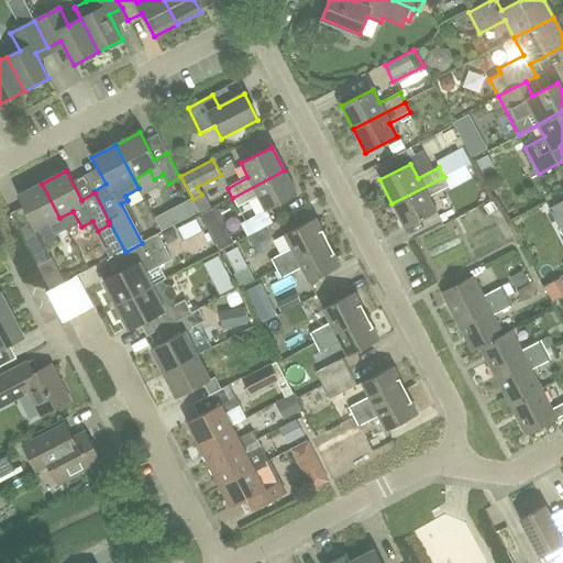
[(297,195),(284,170),(232,198),(238,208),(258,197),(265,211),(297,195)]
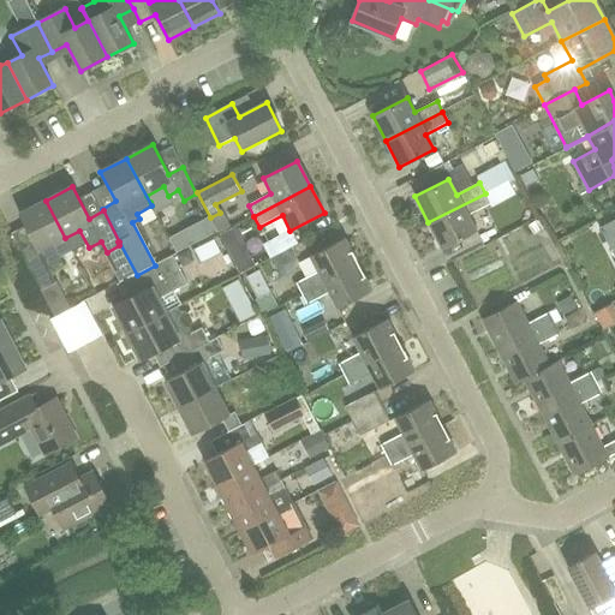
[(490,204),(485,193),(428,222),(442,249),(476,232),(469,216),(490,204)]
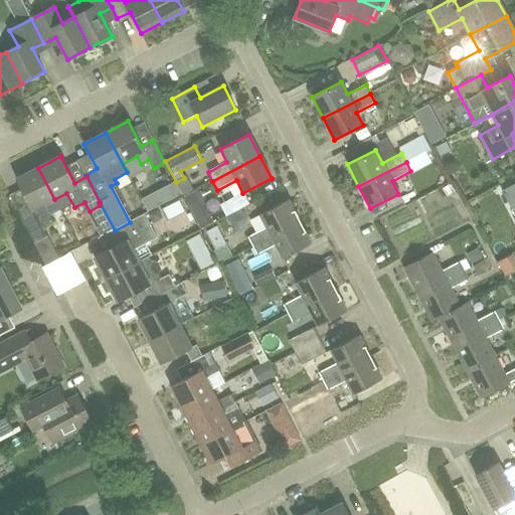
[(54,199),(38,168),(16,179),(21,189),(9,195),(34,242),(46,236),(41,226),(52,221),(43,204),(54,199)]
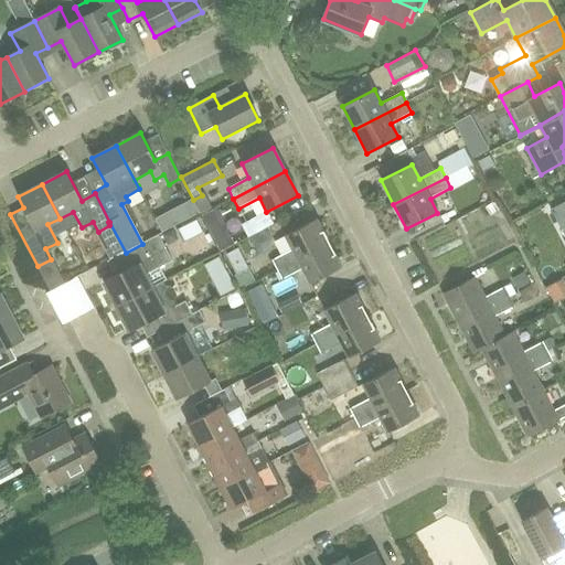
[(202,214),(213,208),(206,193),(195,200),(202,214)]
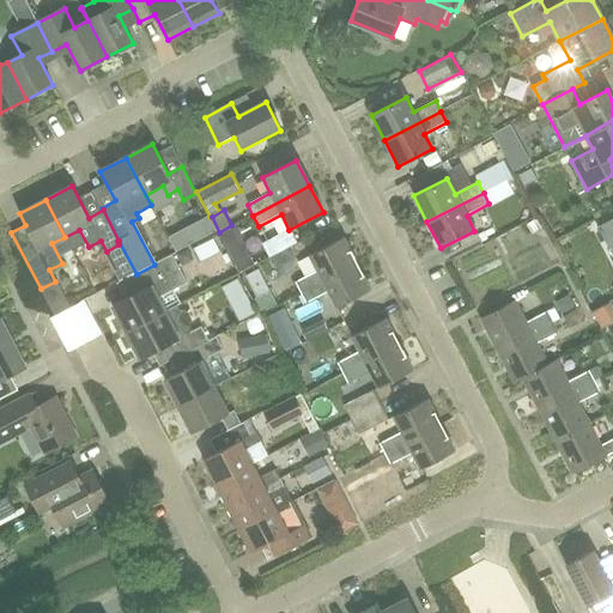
[(612,210),(601,216),(612,240),(612,210)]
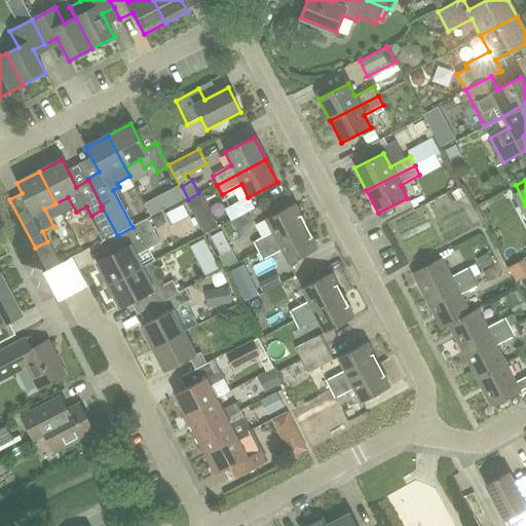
[(145,205),(151,218),(186,199),(180,187),(145,205)]
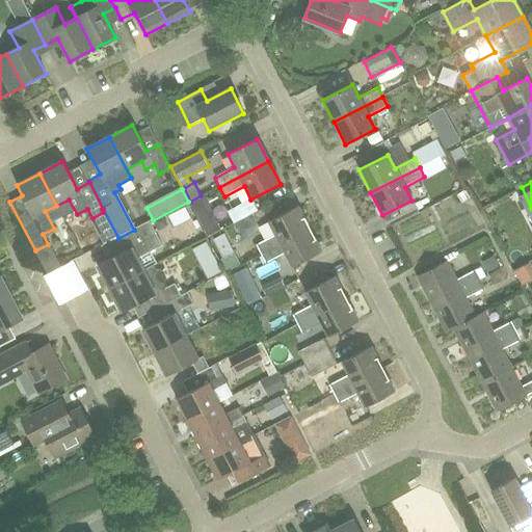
[(203,195),(190,203),(197,217),(212,211),(203,195)]
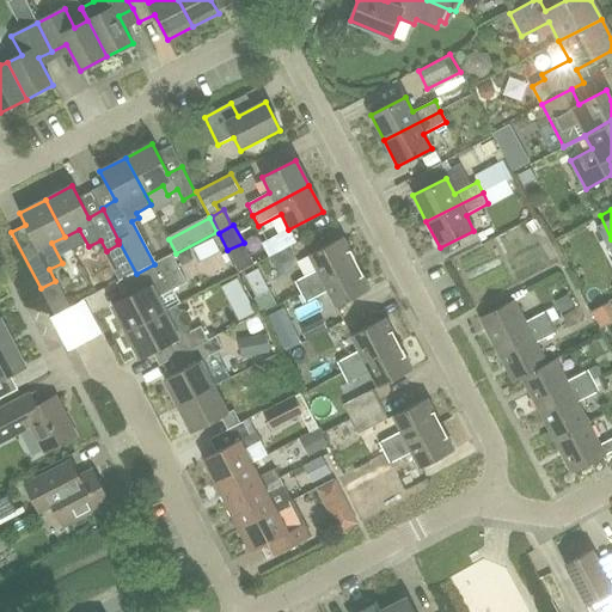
[(552,275),(546,231),(501,237),(507,282),(552,275)]
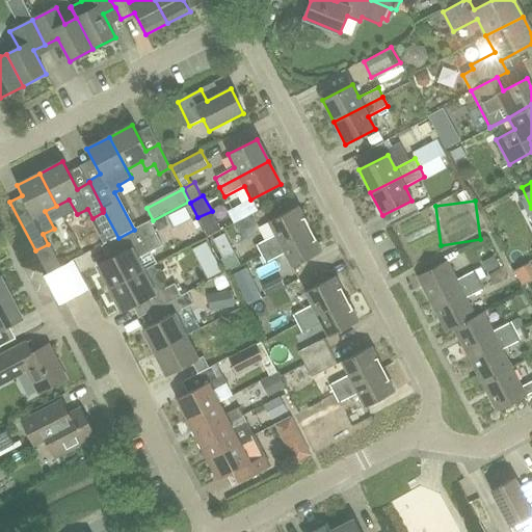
[(261,254),(310,229),(298,206),(269,221),(275,235),(257,245),(261,254)]
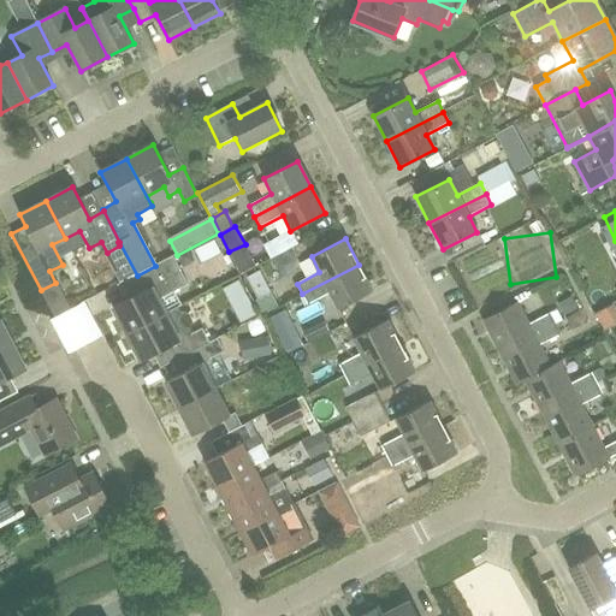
[(113,308),(128,335),(167,314),(160,300),(188,285),(172,256),(136,277),(144,292),(113,308)]
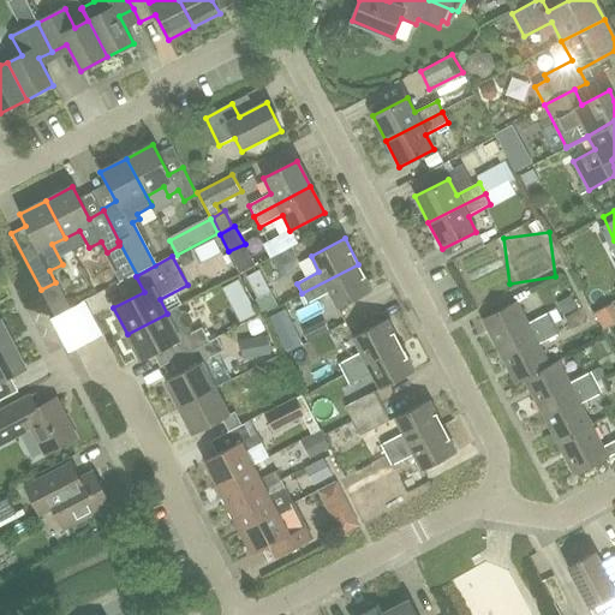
[(371,291),(358,264),(302,293),(308,304),(330,293),(338,309),(371,291)]
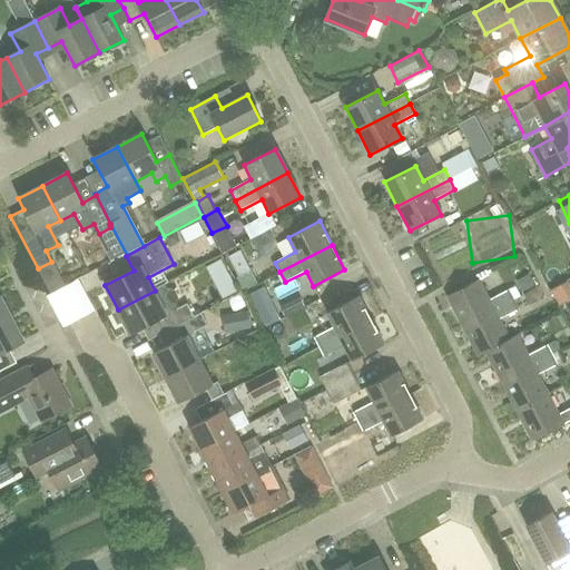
[(235,278),(242,292),(258,284),(251,269),(247,272),(236,252),(227,256),(238,277),(235,278)]
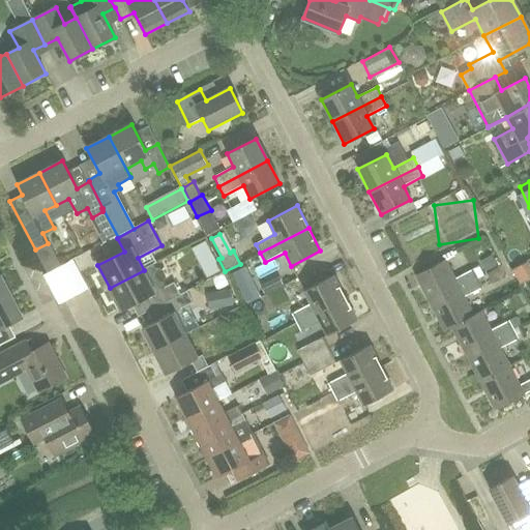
[(529,265),(526,258),(517,263),(525,278),(529,275),(529,265)]
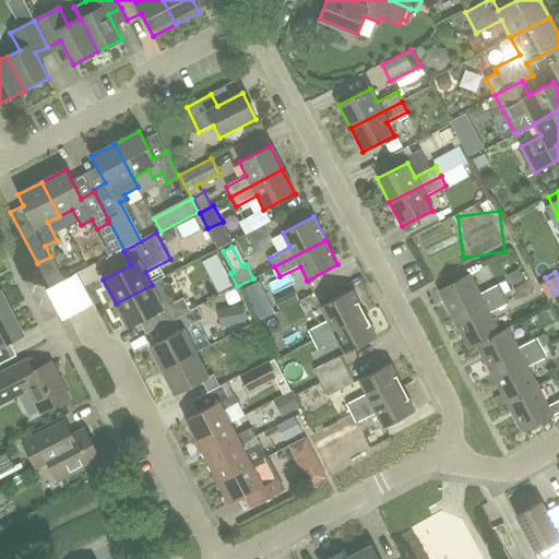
[(264,312),(280,304),(263,274),(248,283),(264,312)]
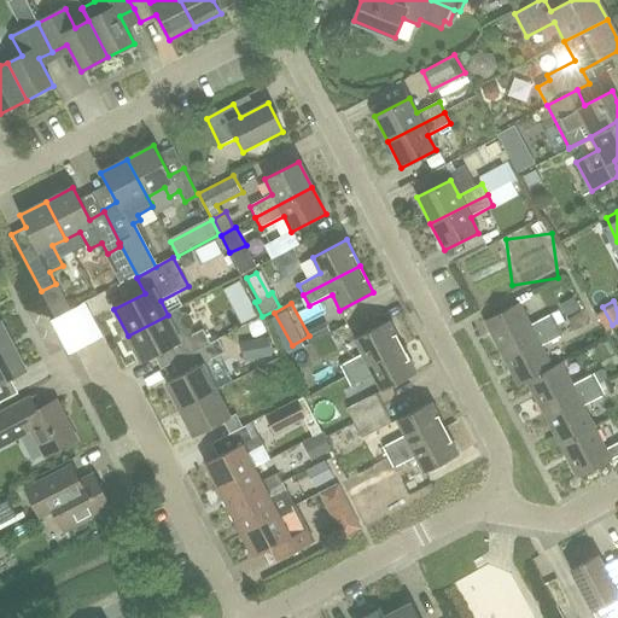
[(500,354),(557,324),(551,314),(530,325),(518,303),(483,320),(500,354)]
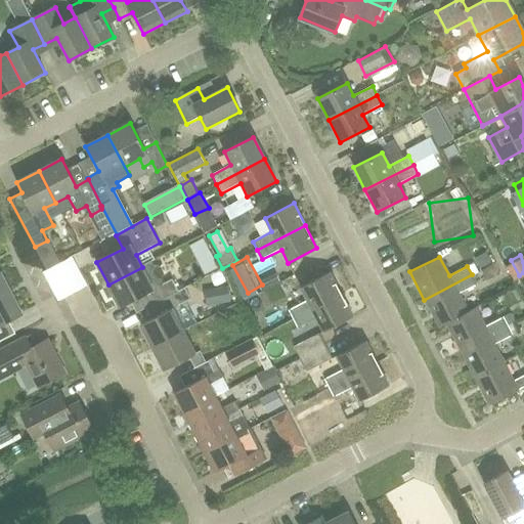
[(154,290),(142,267),(108,285),(121,307),(146,294),(153,305),(160,302),(179,292),(173,279),(154,290)]
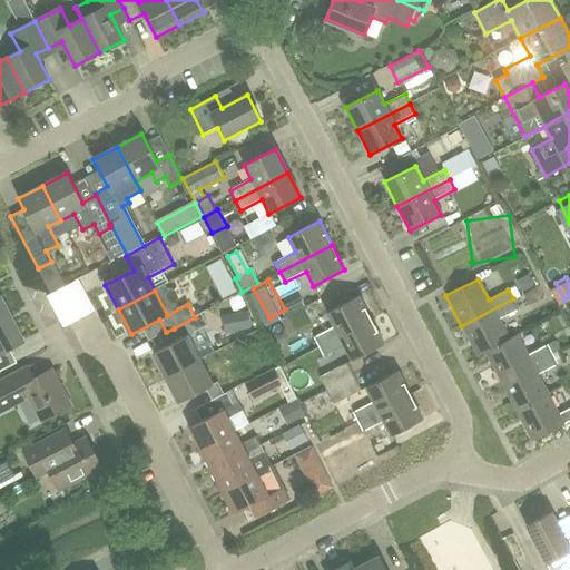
[(318,347),(371,321),(359,296),(327,312),(335,326),(313,337),(318,347)]
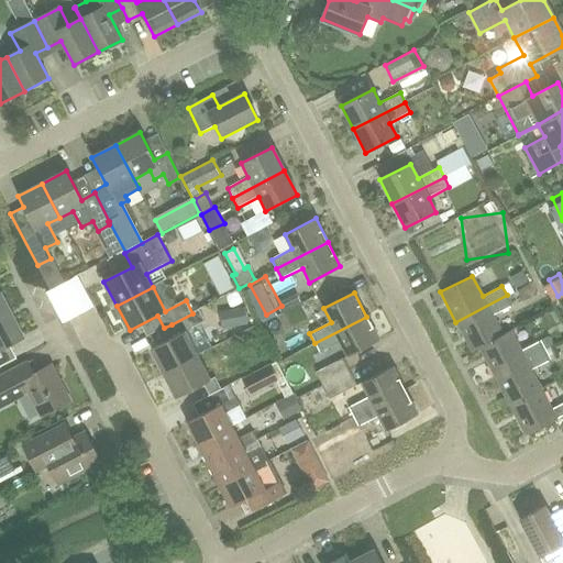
[(512,305),(507,295),(455,322),(471,351),(479,348),(503,334),(493,316),(512,305)]
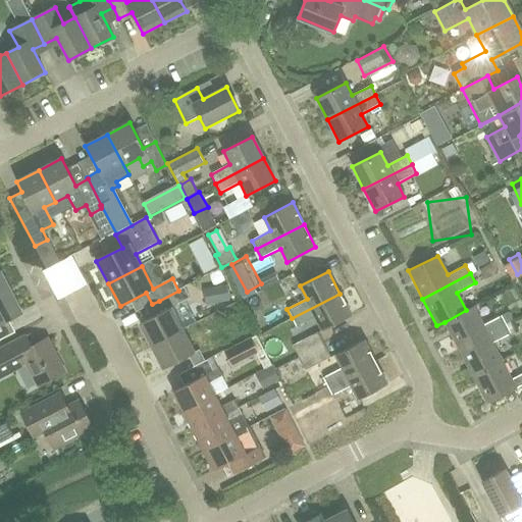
[(0,341),(0,342),(0,341),(0,325),(21,314),(0,275),(0,341)]
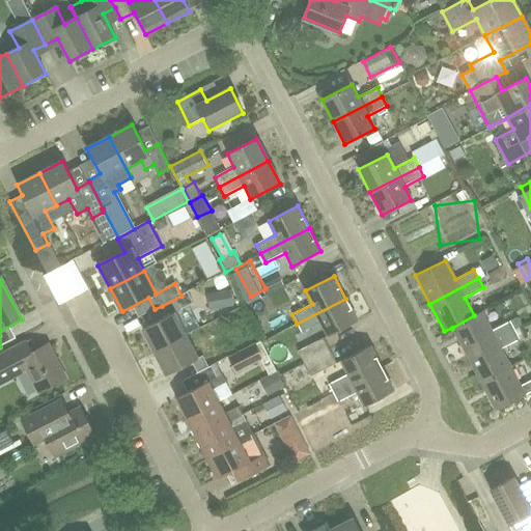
[(233,287),(213,295),(218,308),(239,300),(233,287)]
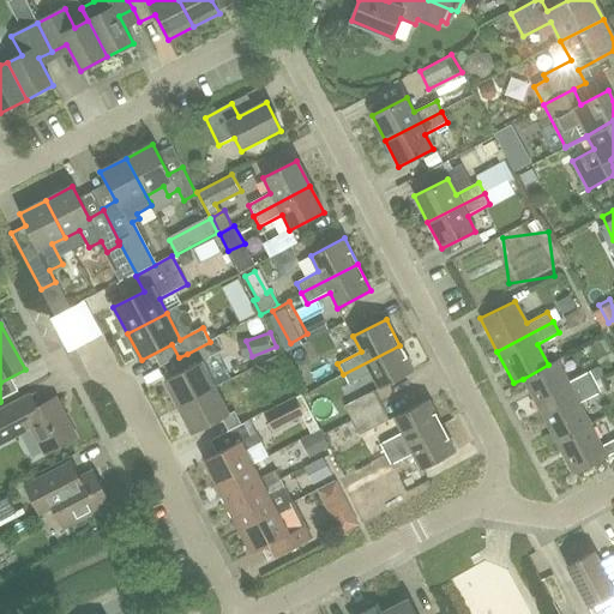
[(217,338),(210,342),(187,354),(194,367),(166,383),(179,408),(217,389),(203,362),(224,351),(217,338)]
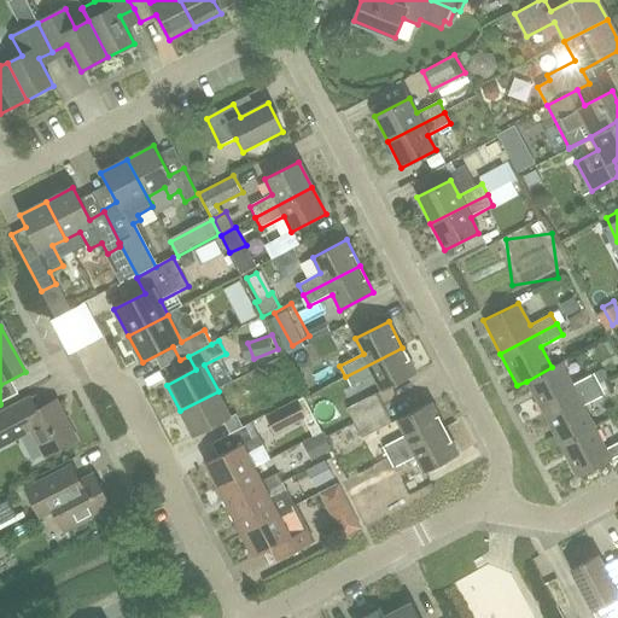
[(417,374),(402,348),(345,377),(351,388),(374,375),(382,391),(417,374)]
